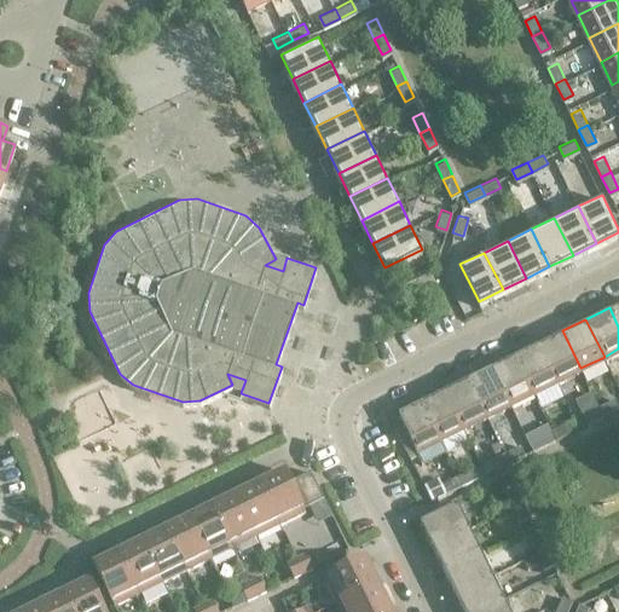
[(580,368),(562,330),(539,342),(557,380),(580,368)]
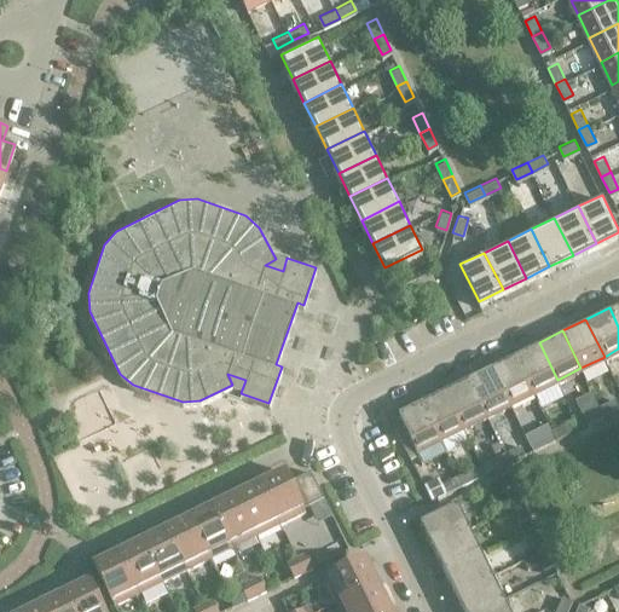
[(557,380),(539,342),(515,353),(533,391),(557,380)]
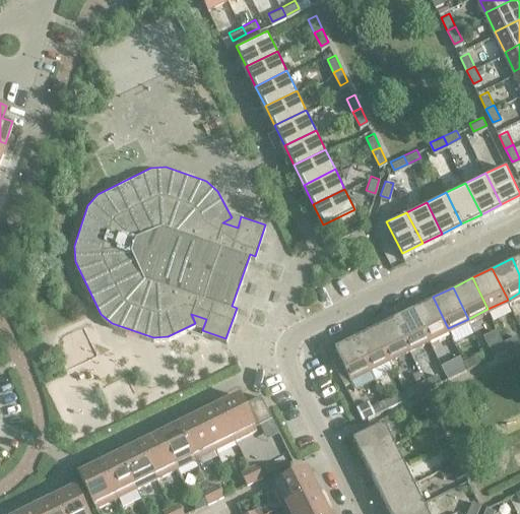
[(448,328),(433,297),(413,307),(429,338),(448,328)]
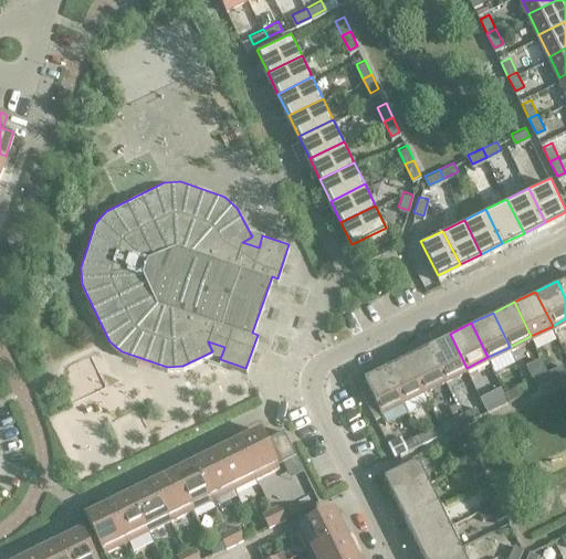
[(467,368),(450,334),(429,344),(446,378),(467,368)]
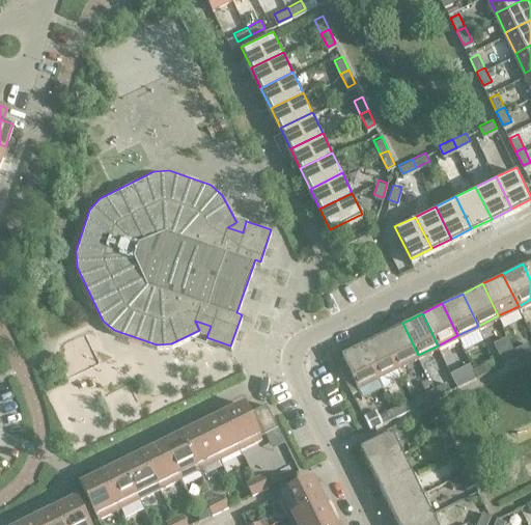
[(418,355),(402,323),(382,333),(397,365),(418,355)]
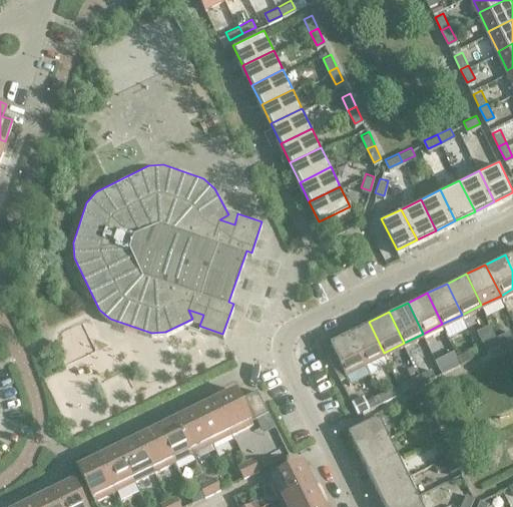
[(384,353),(369,322),(350,331),(365,362),(384,353)]
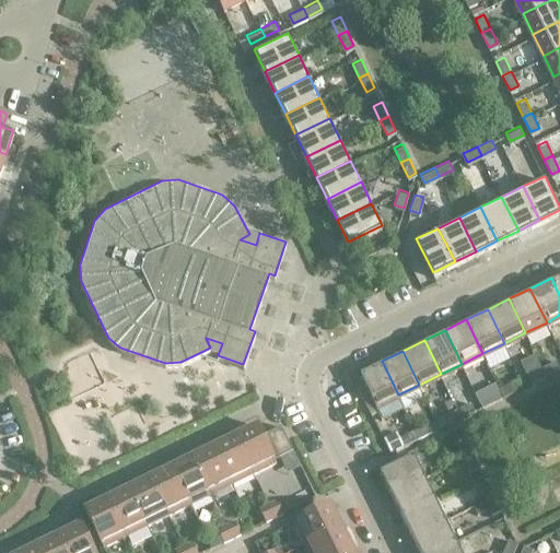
[(535,352),(521,359),(526,372),(540,364),(535,352)]
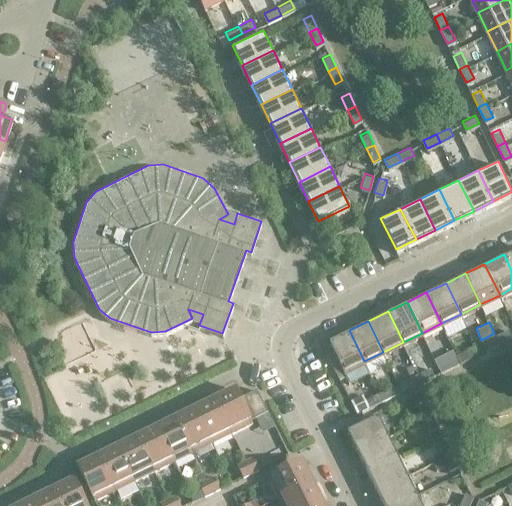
[(508,327),(494,333),(498,341),(511,335),(508,327)]
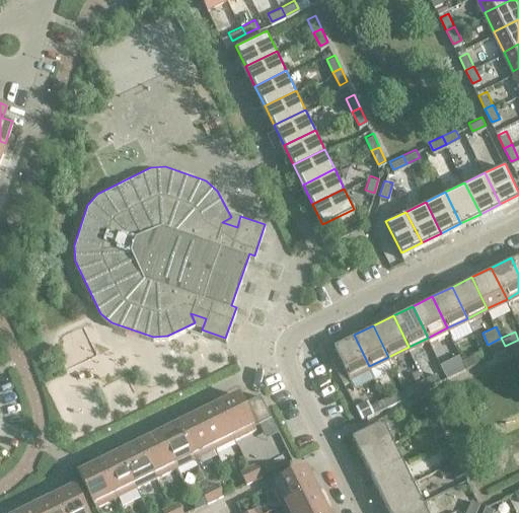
[(373,374),(369,366),(354,335),(334,345),(336,350),(350,379),(353,384),(373,374)]
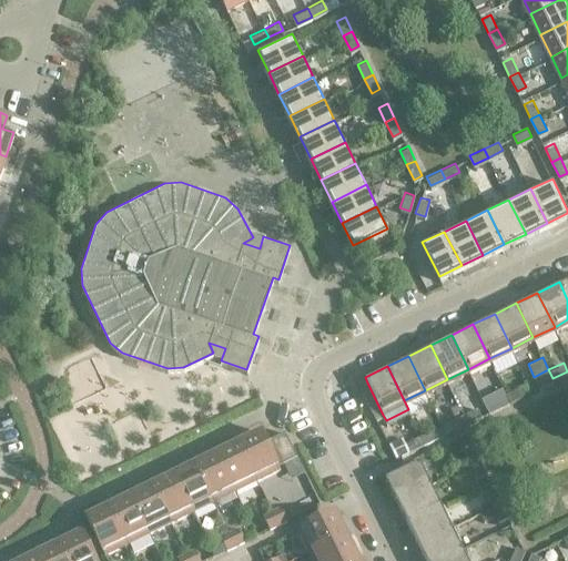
[(553,378),(548,369),(534,377),(538,386),(553,378)]
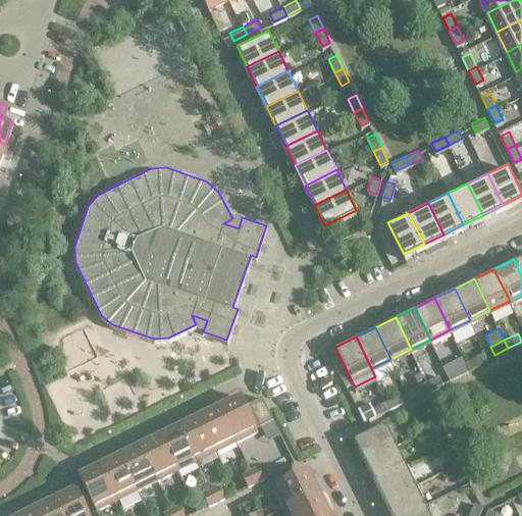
[(337,352),(332,355),(347,384),(352,381),(337,352)]
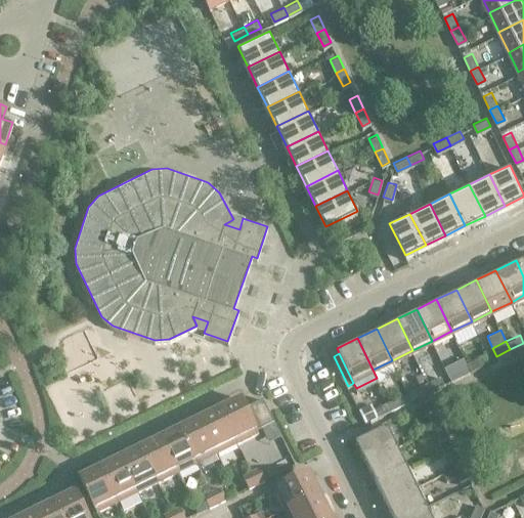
[(480,354),(467,360),(471,369),(484,362),(480,354)]
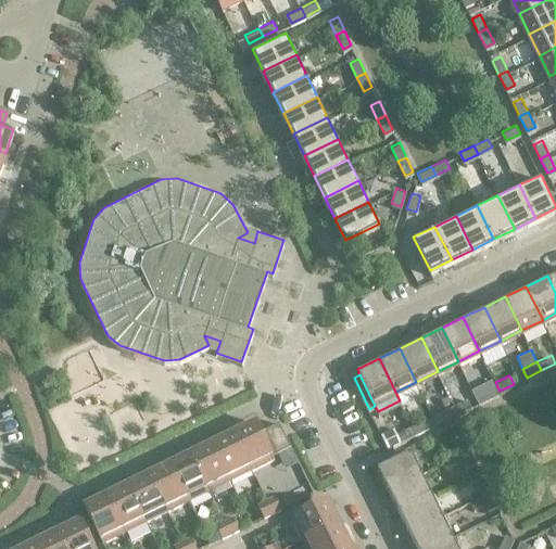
[(500,391),(495,382),(481,390),(484,398),(500,391)]
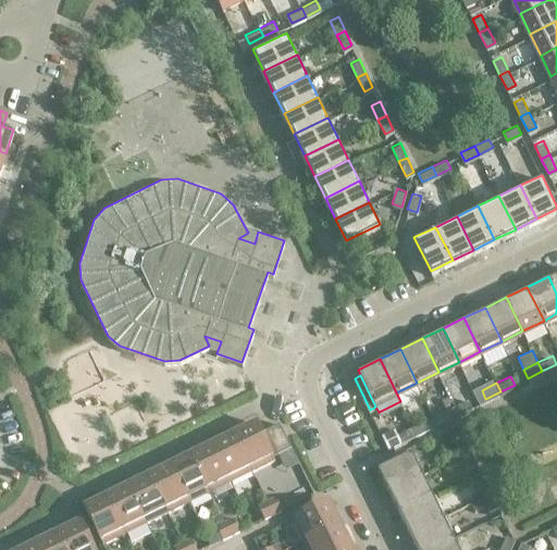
[(468,397),(454,403),(458,412),(472,405),(468,397)]
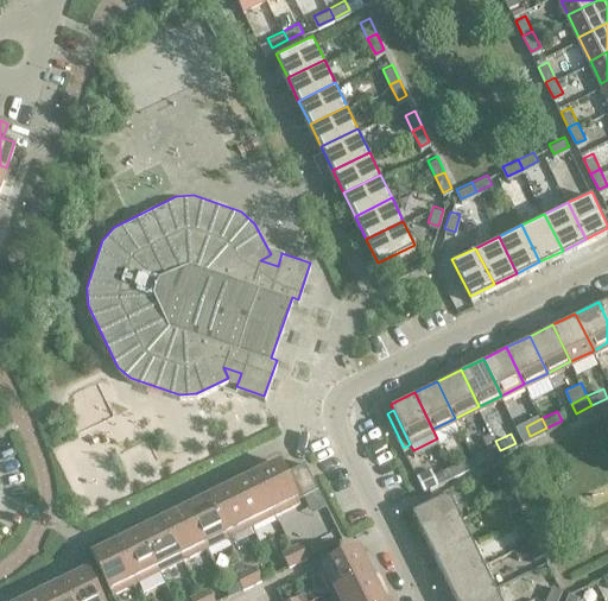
[(500,450),(495,441),(480,449),(485,459),(500,450)]
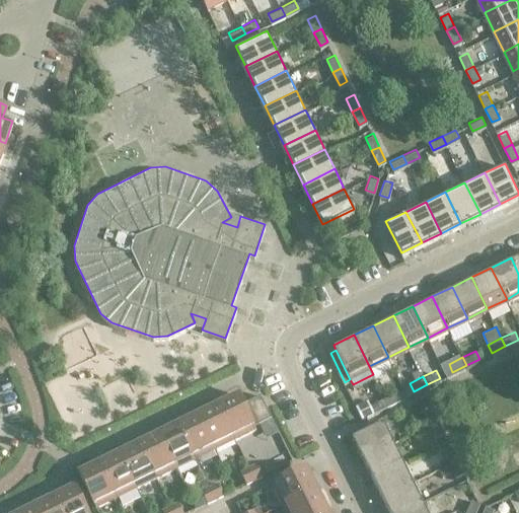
[(396,389),(383,395),(387,404),(400,397),(396,389)]
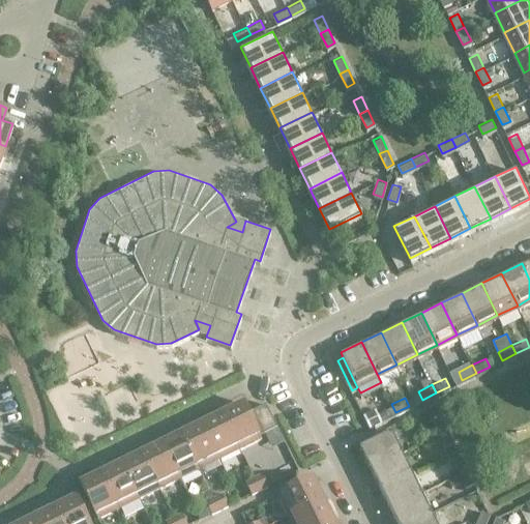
[(243,400),(222,410),(239,445),(261,435),(243,400)]
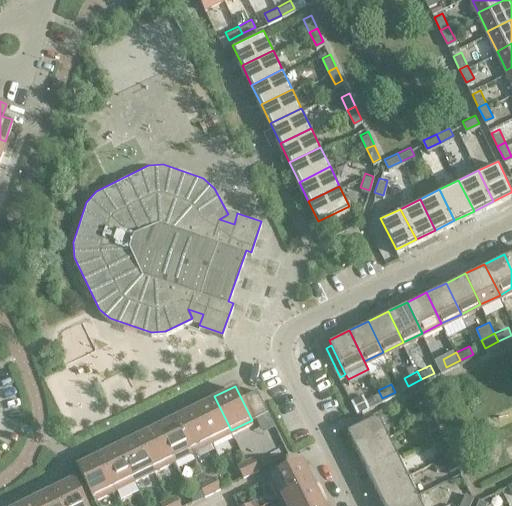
[(256,386),(243,393),(254,415),(267,409),(256,386)]
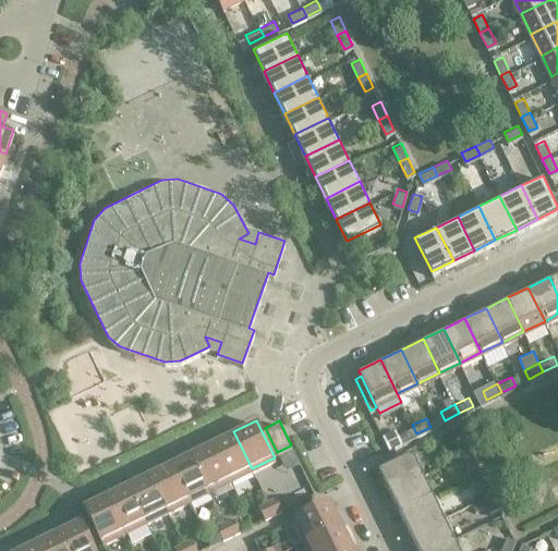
[(416,433),(412,425),(398,432),(402,441),(416,433)]
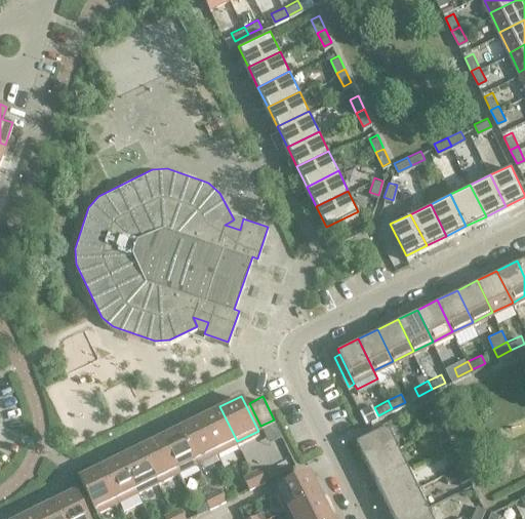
[(237,441),(219,406),(200,415),(217,450),(237,441)]
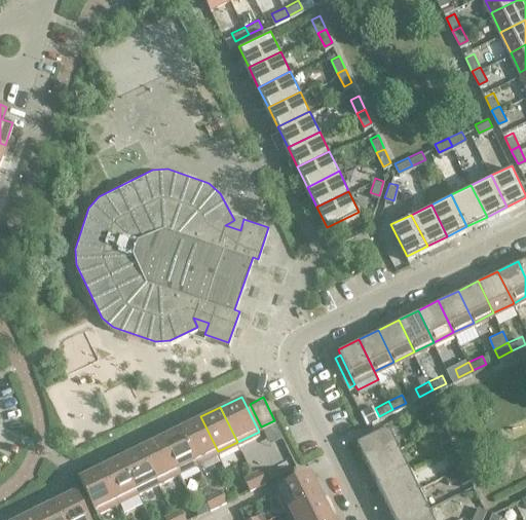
[(444,423),(438,410),(429,413),(436,428),(444,423)]
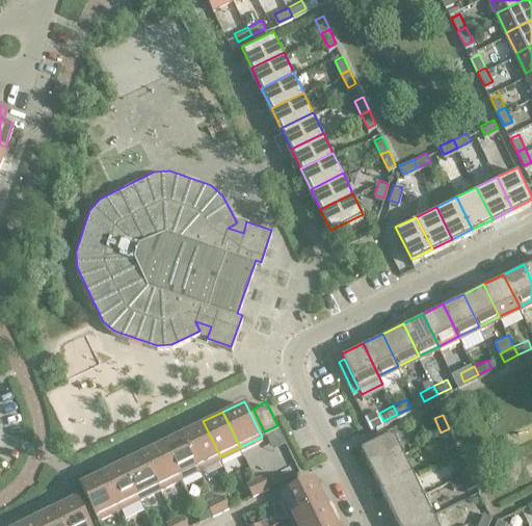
[(220,456),(203,421),(183,431),(200,467),(220,456)]
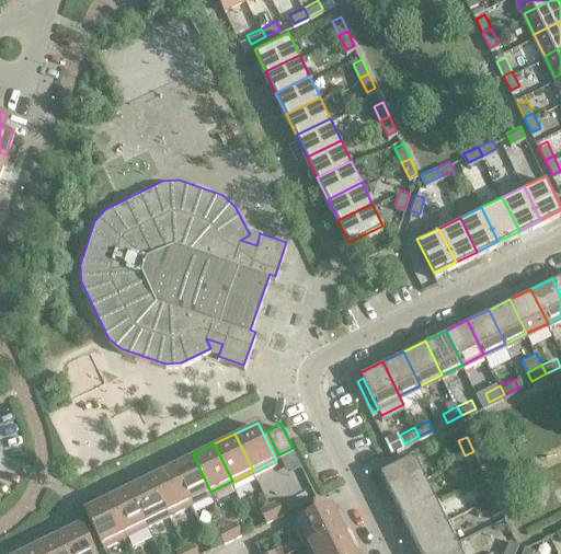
[(480,465),(473,451),(465,456),(472,470),(480,465)]
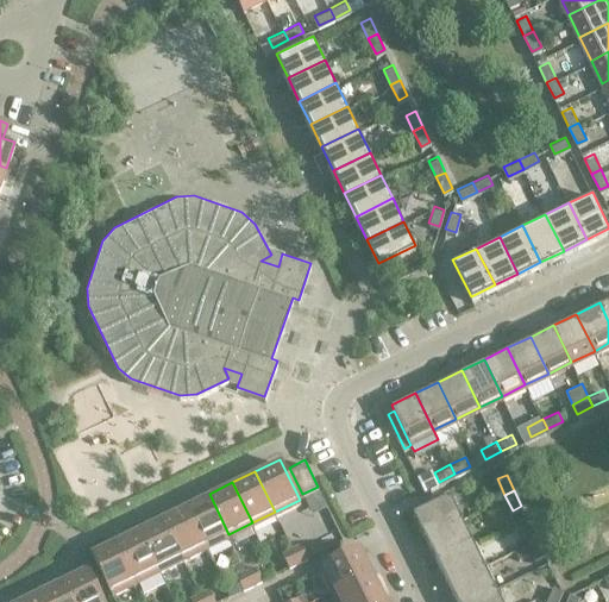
[(413,510),(425,534),(462,516),(450,493),(413,510)]
